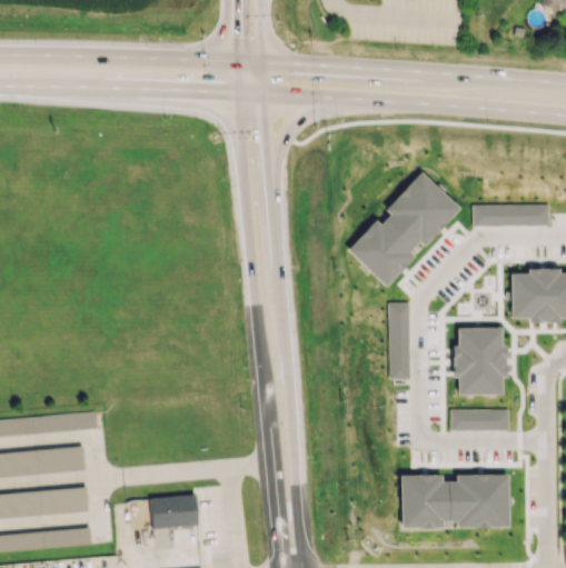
[(565,0),(545,0),(543,7),(558,12),(559,6),(565,7),(565,0)]
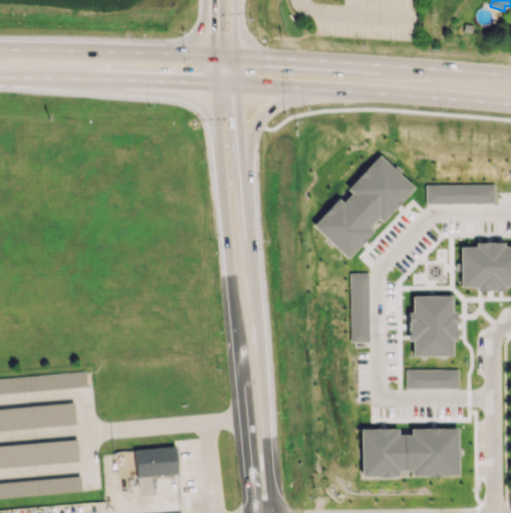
[(314,226),(347,258),(381,223),(381,224),(416,189),(381,156),(348,191),(352,194),(344,203),(339,199),(314,226)]
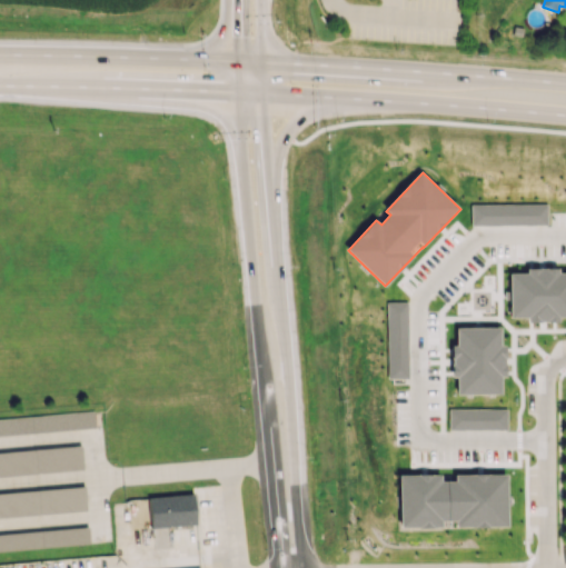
[(550,226),(550,205),(474,205),(474,227),(550,226)]
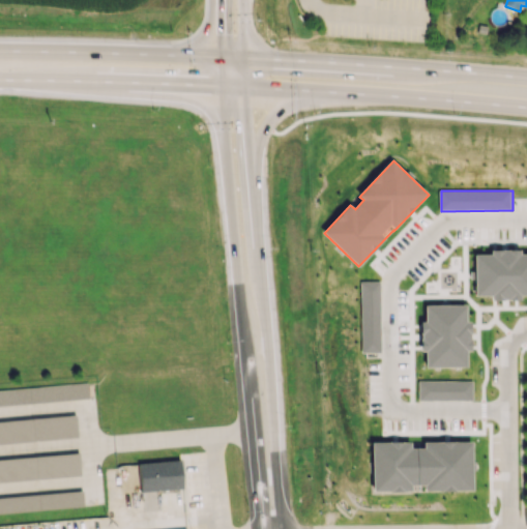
[(475,255),(476,299),(523,298),(522,296),(526,295),(526,254),(522,255),(522,251),(491,251),(491,255),(475,255)]
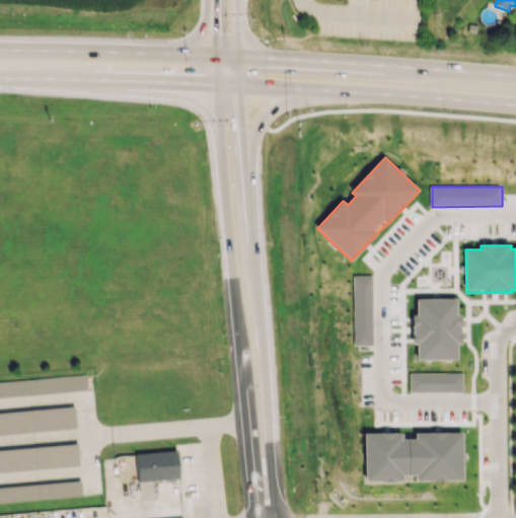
[(354,277),(355,346),(374,346),(373,276),(354,277)]
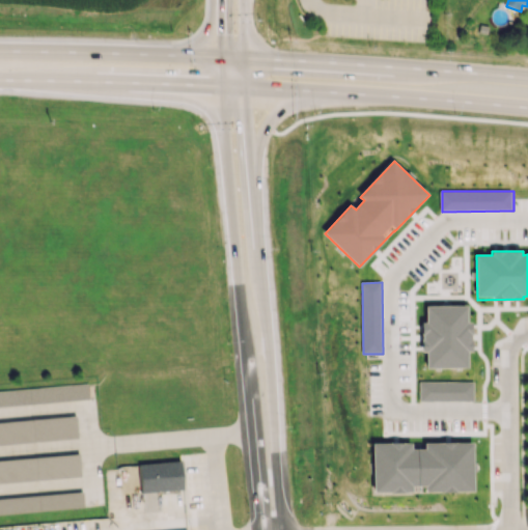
[(427,369),(469,368),(468,353),(473,353),(472,322),(468,322),(468,306),(426,307),(427,323),(422,323),(423,353),(427,353),(427,369)]
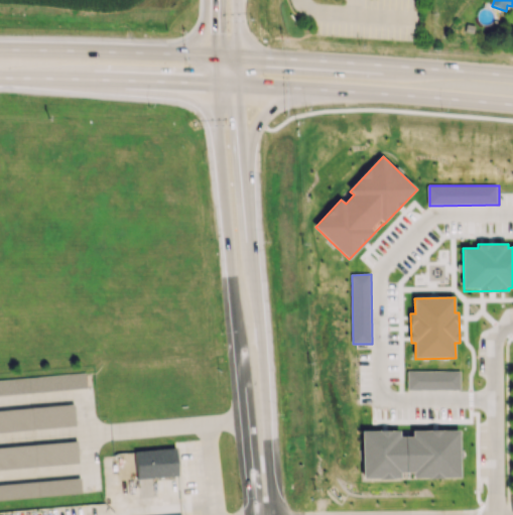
[(408,372),(409,391),(462,390),(462,371),(408,372)]
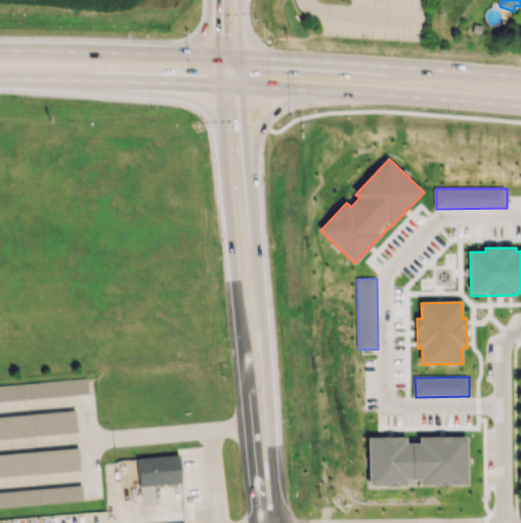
[(0,387),(0,402),(90,397),(89,382),(0,387)]
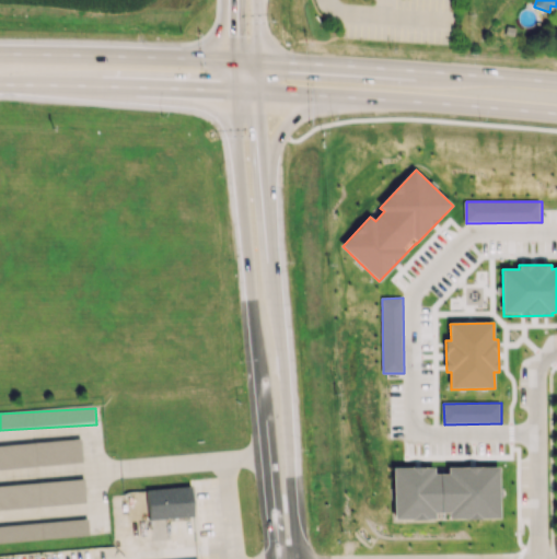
[(0,446),(0,470),(84,465),(82,441),(0,446)]
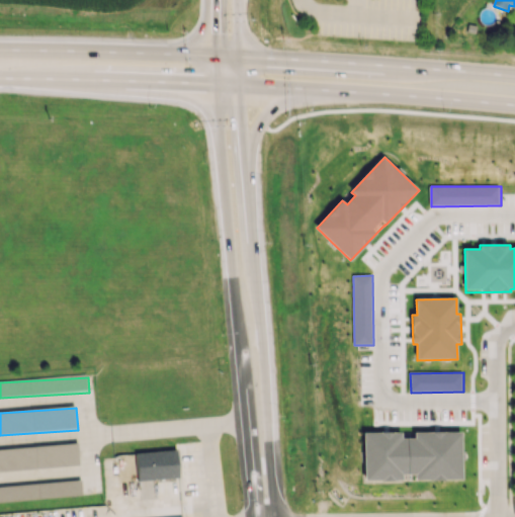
[(364,433),(364,482),(404,482),(404,475),(415,475),(415,481),(462,481),(462,432),(415,432),(415,438),(403,438),(403,433),(364,433)]
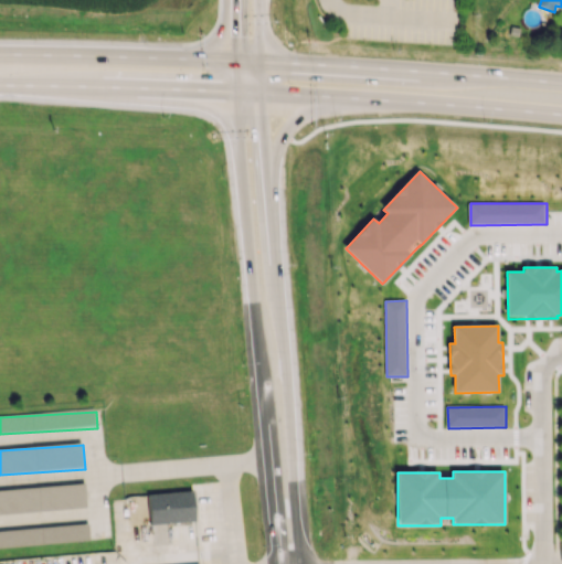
[(88,509),(87,486),(0,490),(0,515),(17,515),(17,507),(28,507),(28,512),(88,509)]
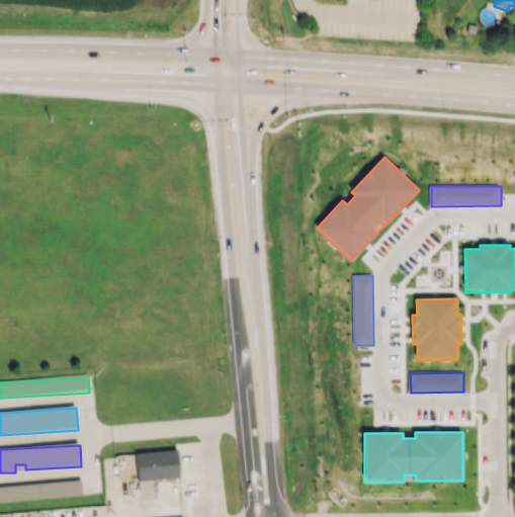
[(180,480),(179,450),(138,452),(139,481),(180,480)]
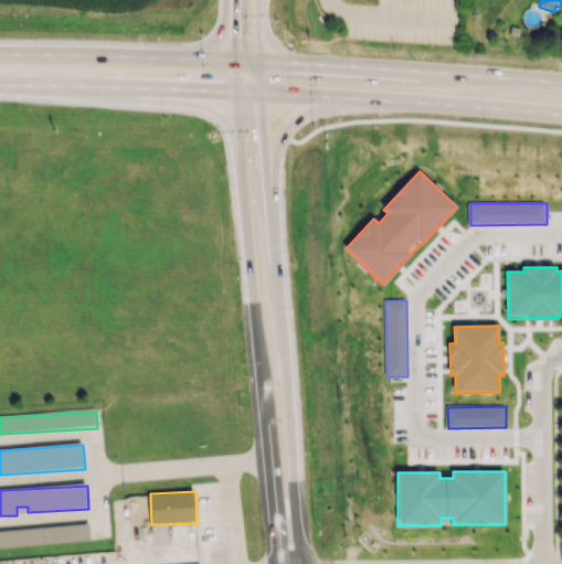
[(0,531),(0,549),(92,541),(89,524),(0,531)]
